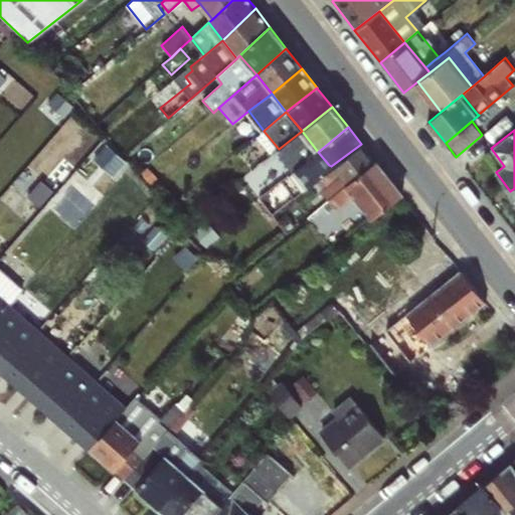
[(302,131),(279,149),(295,170),(318,152),(302,131)]
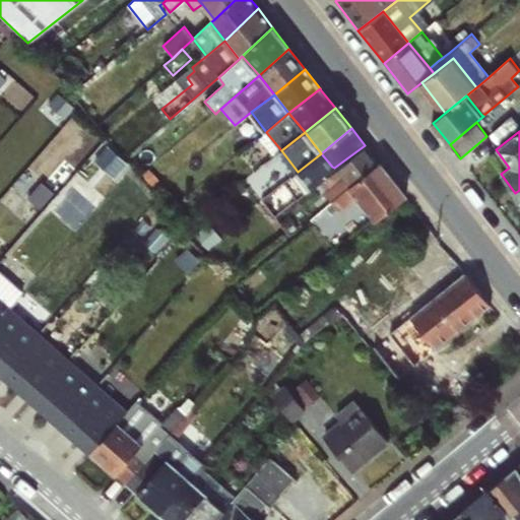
[(365,145),(334,168),(350,187),(380,164),(365,145)]
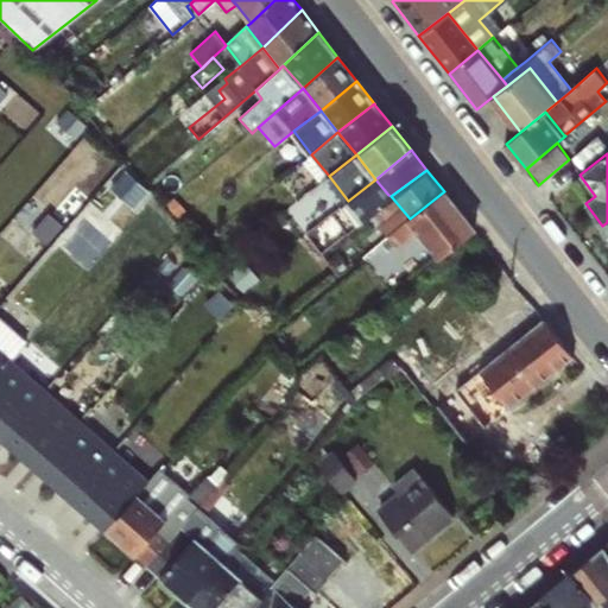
[(375,179),(348,201),(356,210),(368,201),(373,207),(388,195),(375,179)]
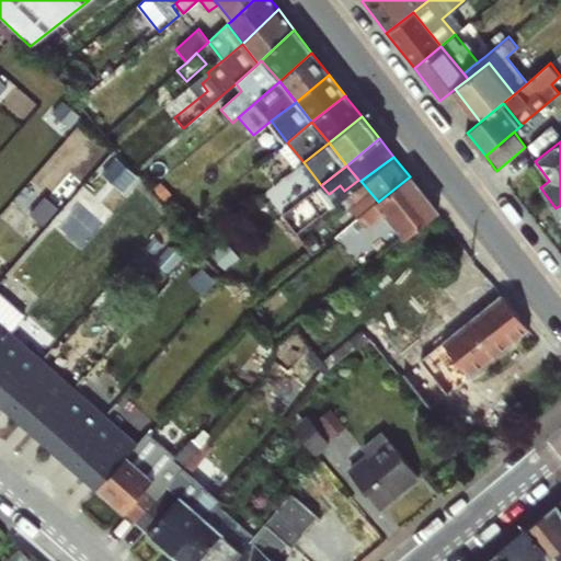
[(410,176),(378,202),(407,237),(438,213),(418,186),(410,176)]
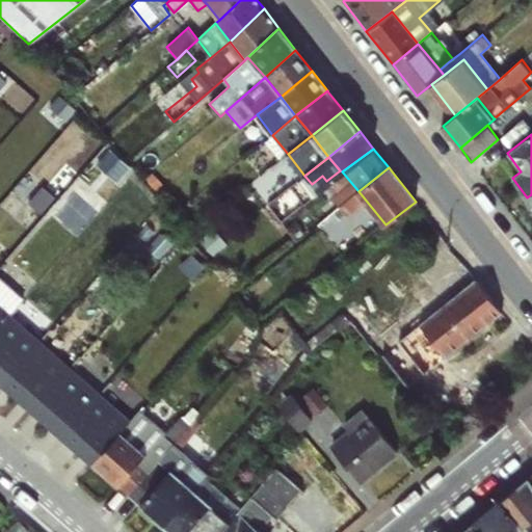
[(326,181),(311,194),(313,197),(320,206),(334,193),(343,204),(358,191),(342,171),(340,170),(326,181)]
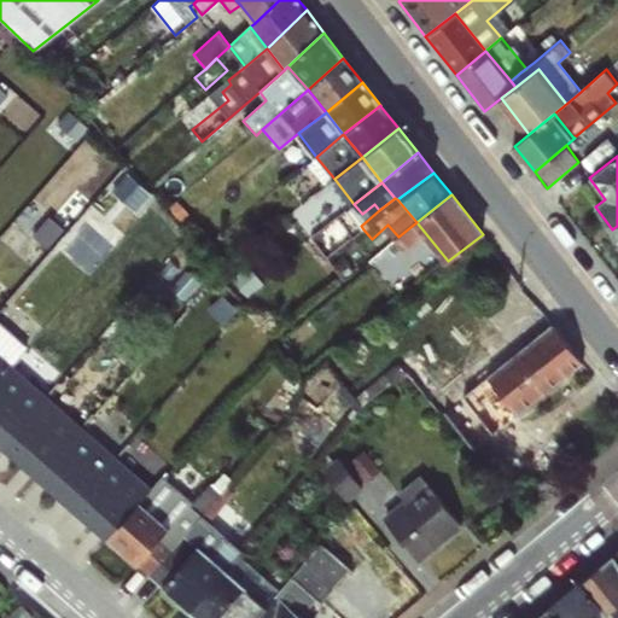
[(362,214),(354,204),(339,217),(350,232),(354,237),(363,229),(361,226),(379,210),(374,204),(362,214)]
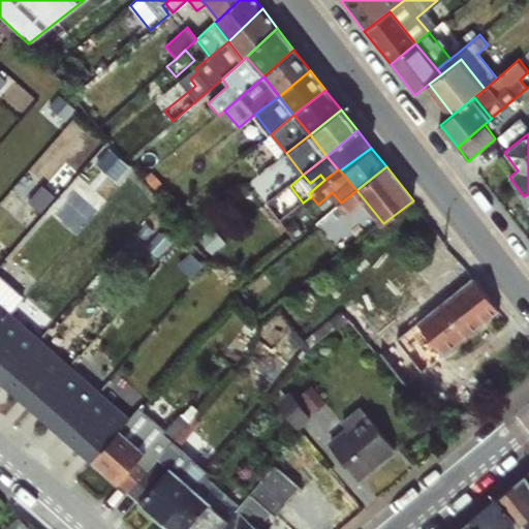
[(78,184),(65,197),(90,221),(100,210),(95,206),(97,203),(78,184)]
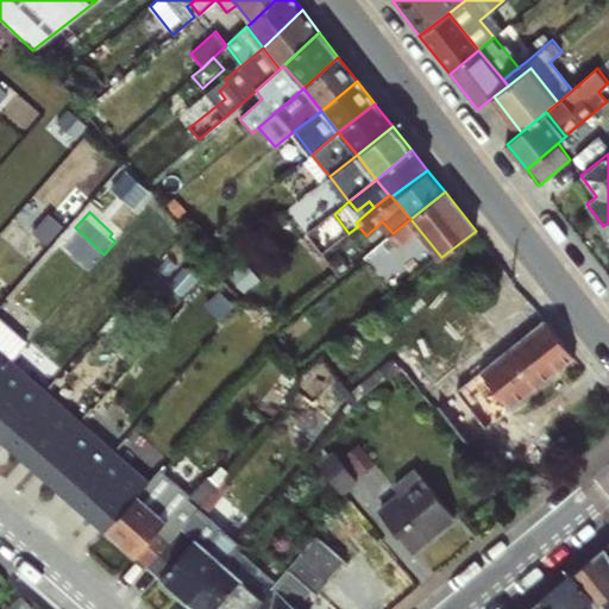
[(410,219),(393,233),(364,257),(375,270),(402,248),(422,274),(441,257),(410,219)]
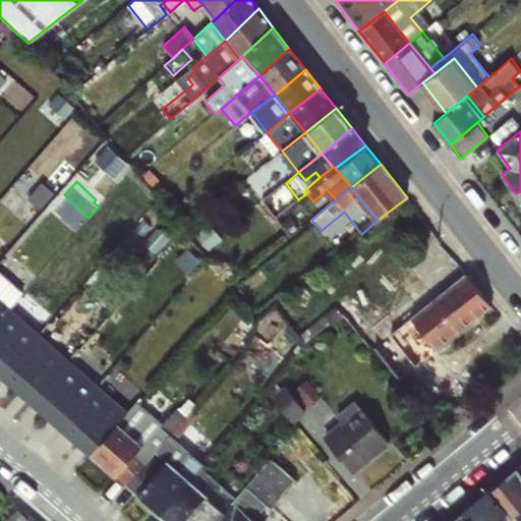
[(334,229),(325,236),(334,249),(344,243),(334,229)]
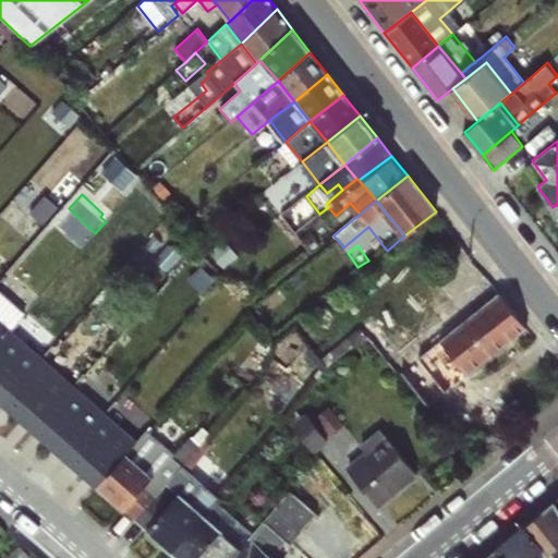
[(470,316),(499,292),(469,255),(440,278),(470,316)]
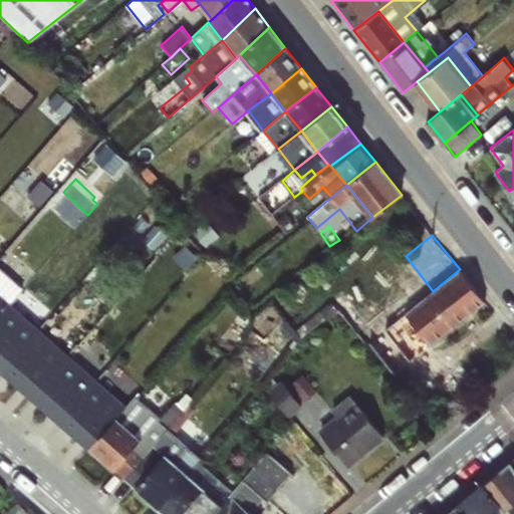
[(433,291),(405,313),(430,345),(485,301),(460,269),(433,291)]
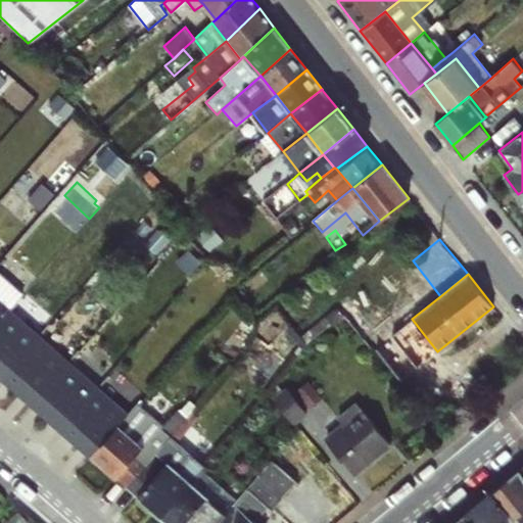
[(0,299),(0,326),(13,312),(0,299)]
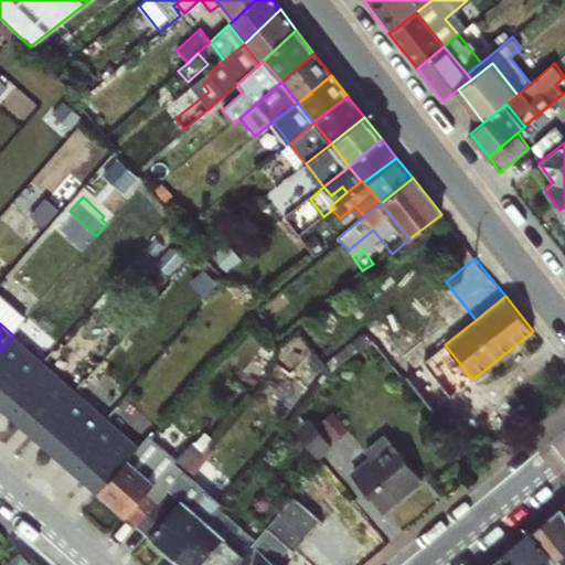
[(376,344),(384,337),(375,326),(356,340),(366,353),(376,344)]
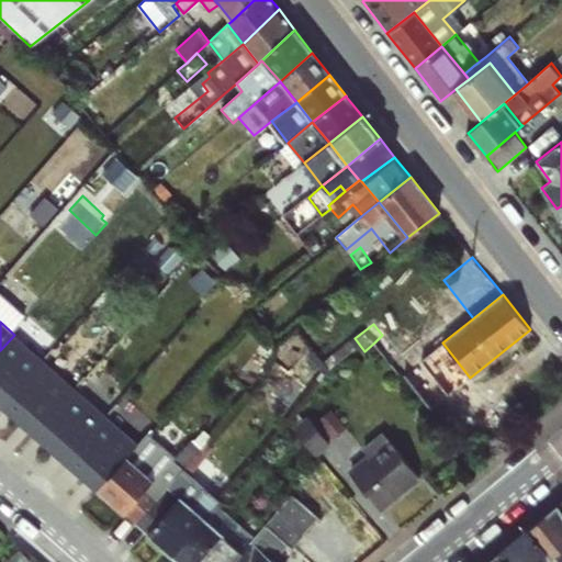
[(14,335),(0,350),(0,404),(3,408),(45,362),(14,335)]
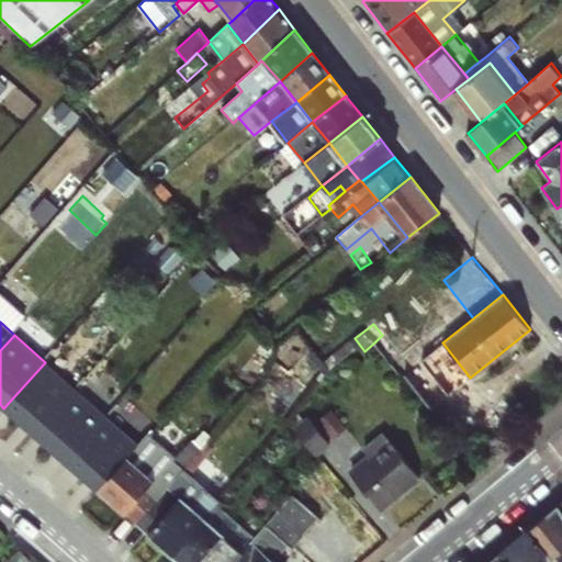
[(382,335),(374,343),(396,371),(405,363),(382,335)]
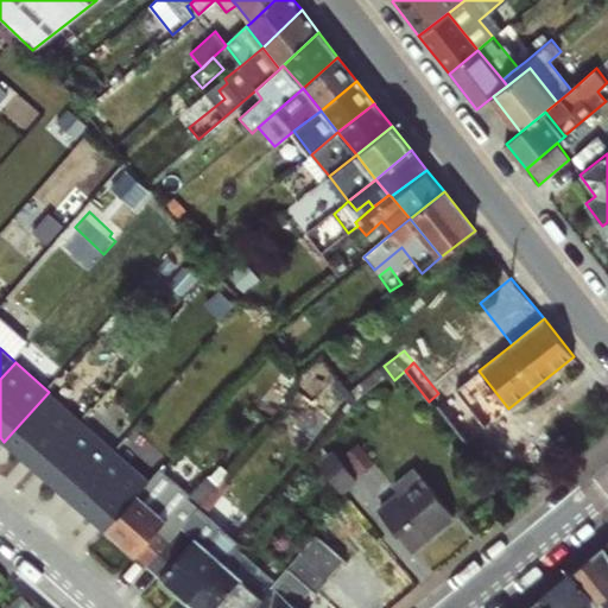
[(508,409),(479,371),(439,403),(461,430),(475,418),(483,429),(508,409)]
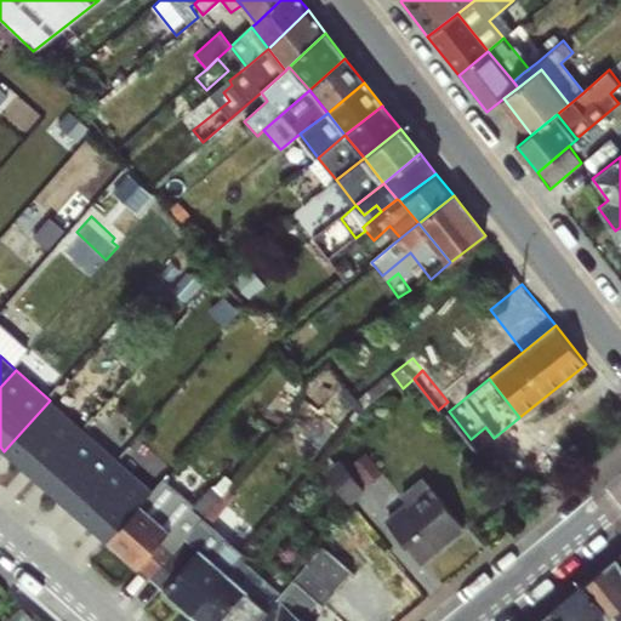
[(50,400),(4,451),(39,482),(85,431),(50,400)]
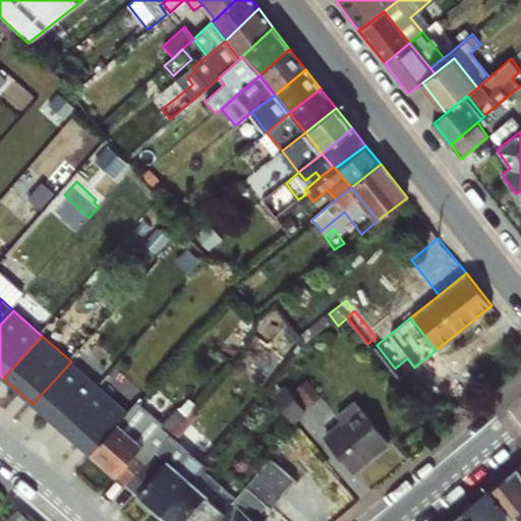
[(200,339),(191,350),(205,360),(213,349),(200,339)]
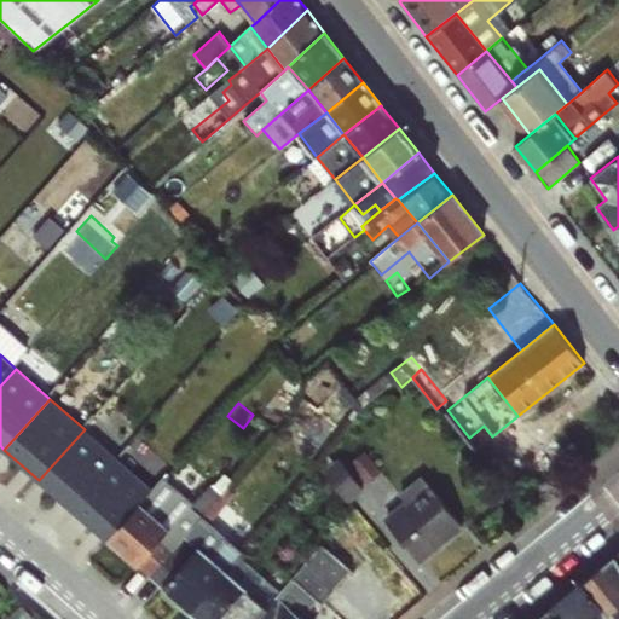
[(85,429),(39,480),(74,510),(119,461),(85,429)]
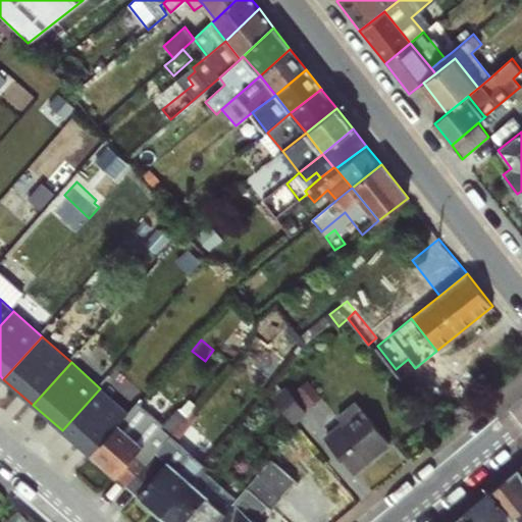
[(308,380),(295,390),(308,408),(321,397),(308,380)]
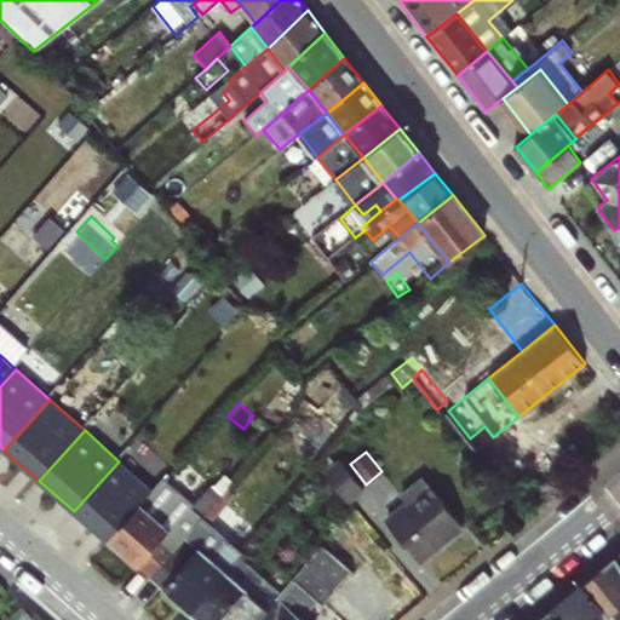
[(338,459),(323,472),(349,504),(365,491),(338,459)]
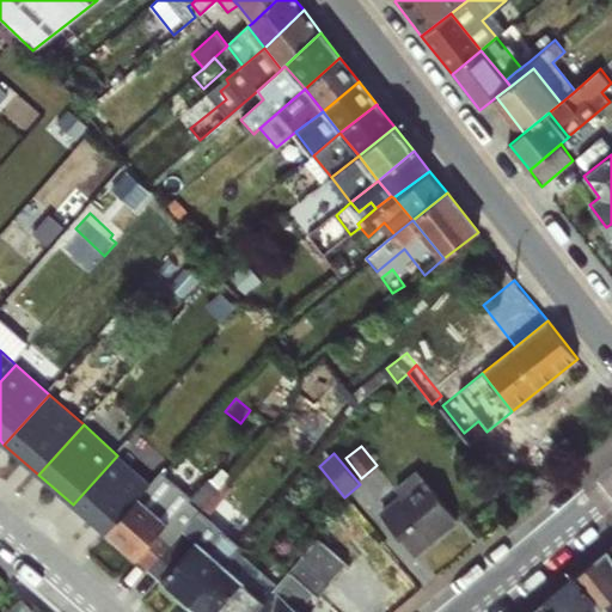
[(150,483),(117,456),(73,505),(106,536),(150,483)]
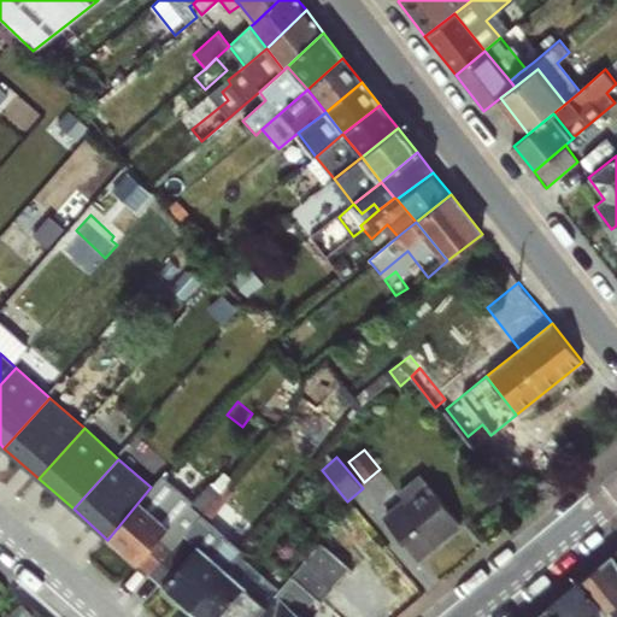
[(151,487),(107,540),(148,575),(207,521),(211,517),(239,486),(223,472),(193,501),(163,475),(151,487)]
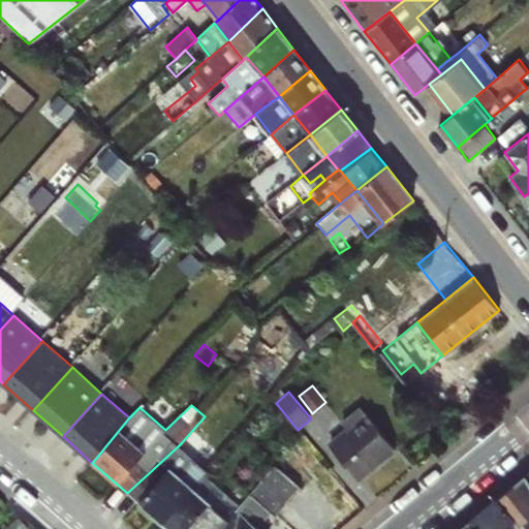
[(345,428),(328,442),(359,481),(397,450),(360,406),(340,423),(345,428)]
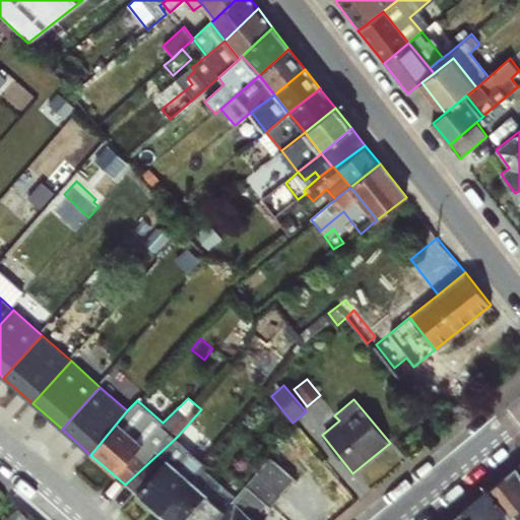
[(175,439),(125,484),(160,516),(190,480),(201,467),(203,464),(175,439)]
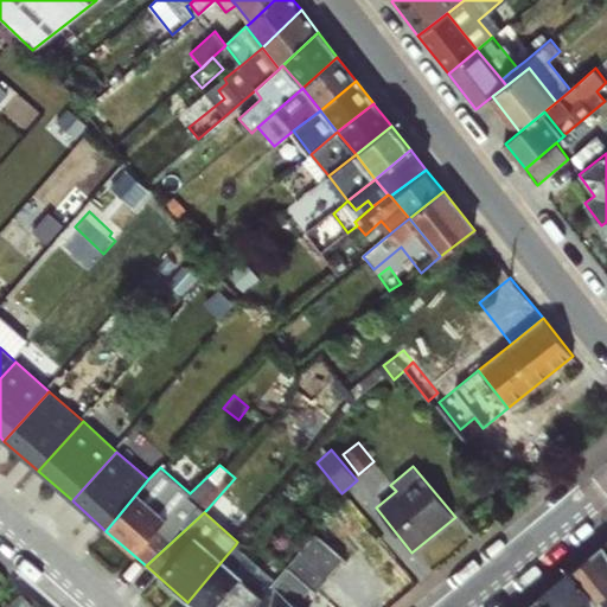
[(261,596),(251,606),(295,606),(293,605),(312,585),(315,588),(343,558),(315,534),(274,580),(261,596)]
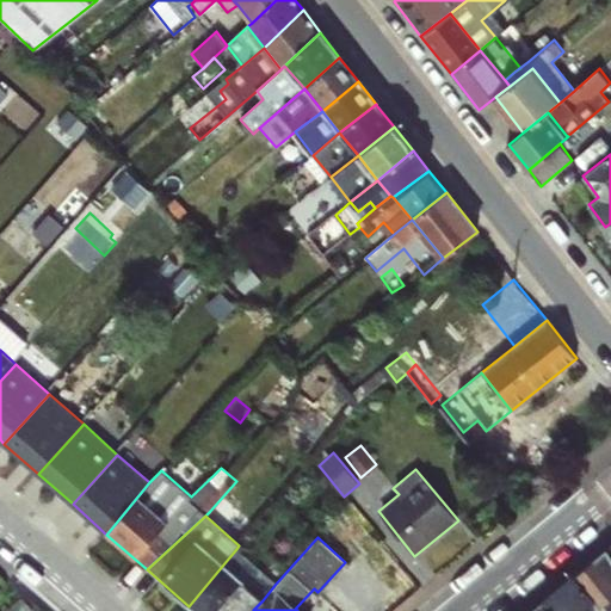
[(610,610),(610,553),(608,548),(574,576),(596,600),(604,610),(610,610)]
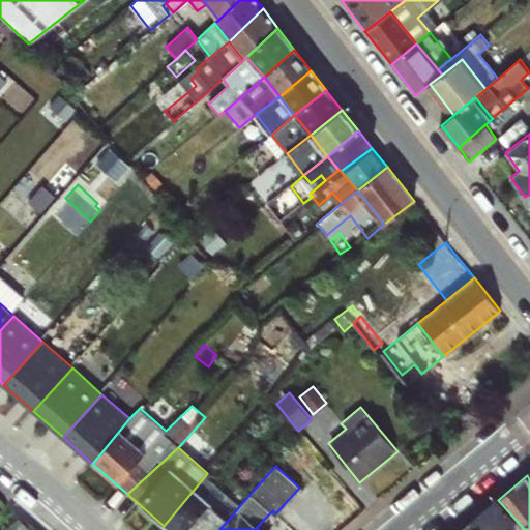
[(194,490),(164,526),(168,529),(219,529),(228,521),(239,506),(205,476),(194,490)]
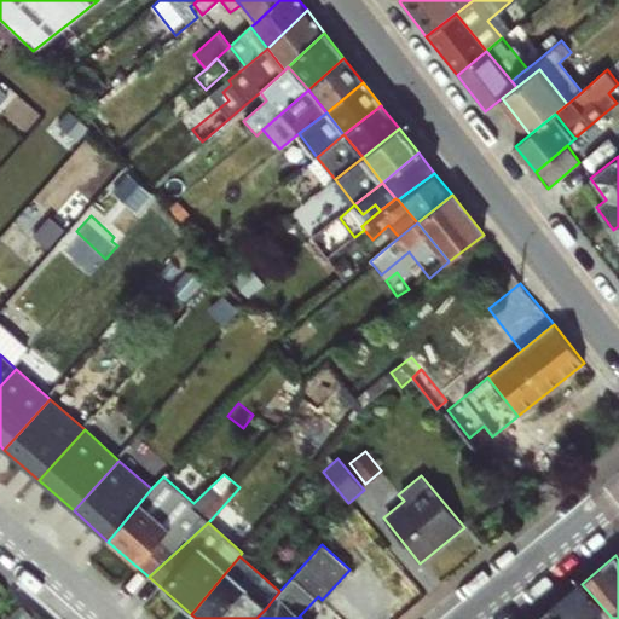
[(582,584),(548,612),(554,618),(590,618),(603,608),(582,584)]
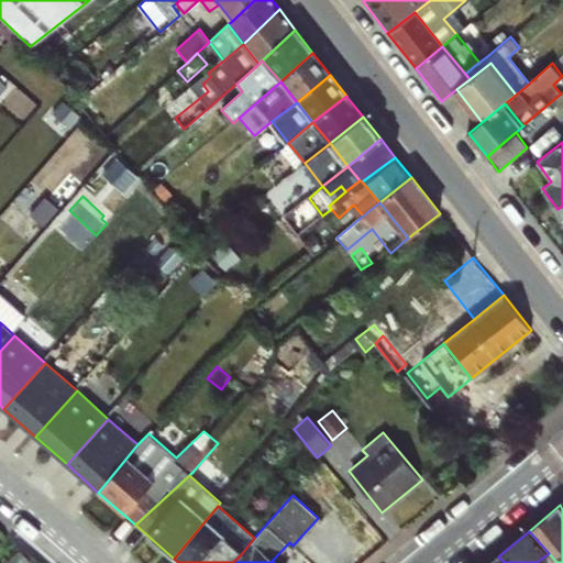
[(556,562),(549,553),(537,562),(556,562)]
